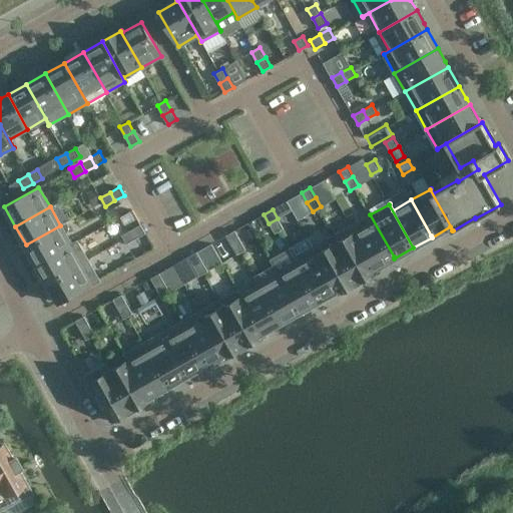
[(394,259),(394,257),(370,214),(351,225),(377,272),(378,272),(377,269),(394,259)]
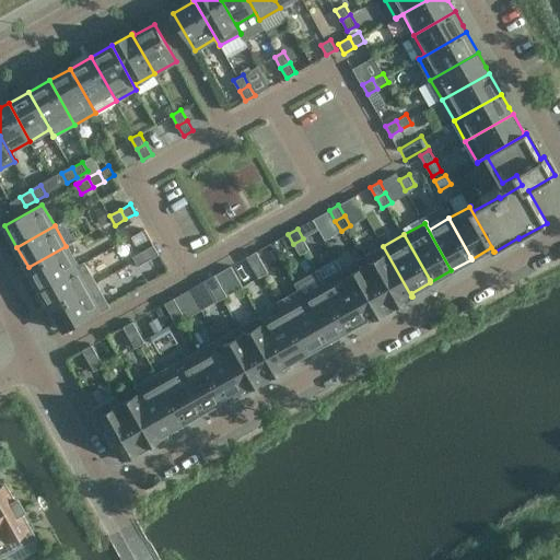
[(310,249),(303,238),(293,244),(300,255),(310,249)]
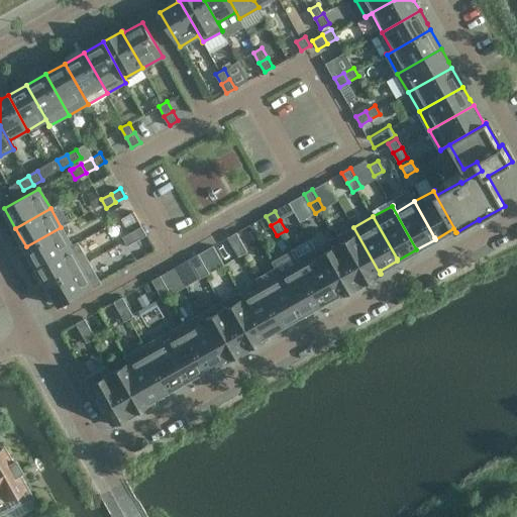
[(141,226),(132,231),(137,240),(146,234),(141,226)]
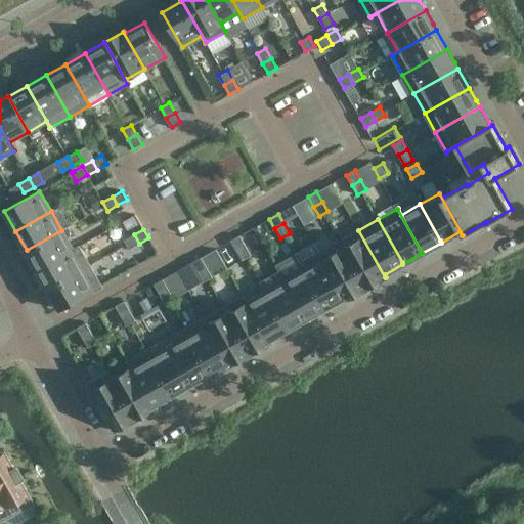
[(27,250),(38,269),(79,246),(72,249),(61,230),(27,250)]
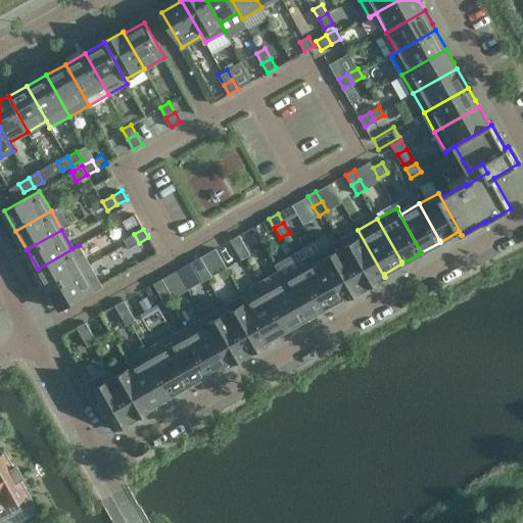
[(338,241),(364,286),(365,288),(384,277),(358,230),(338,241)]
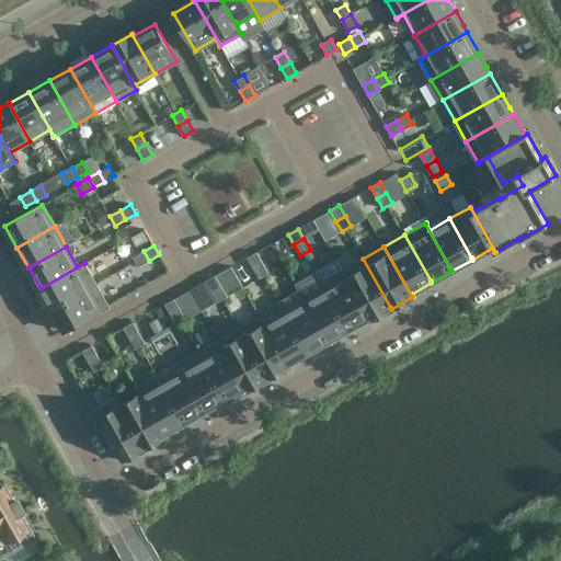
[(138,266),(149,261),(144,251),(133,256),(138,266)]
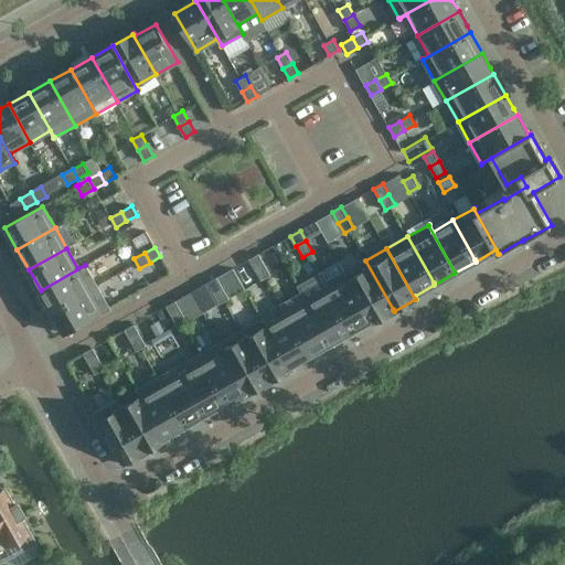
[(265,264),(258,254),(249,259),(255,269),(265,264)]
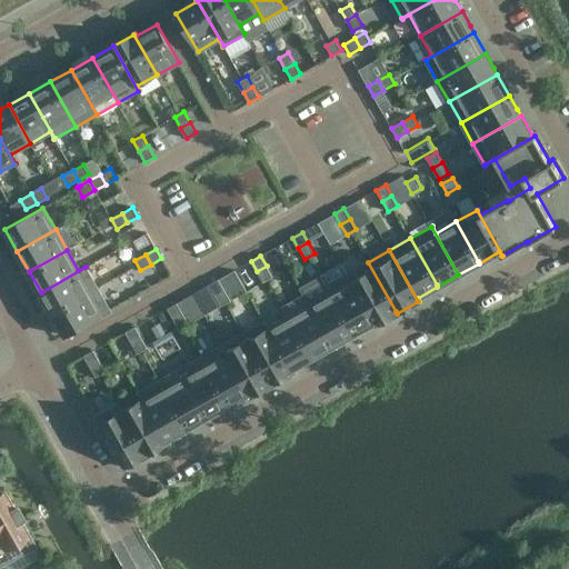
[(397,313),(396,311),(368,262),(347,273),(377,325),(397,313)]
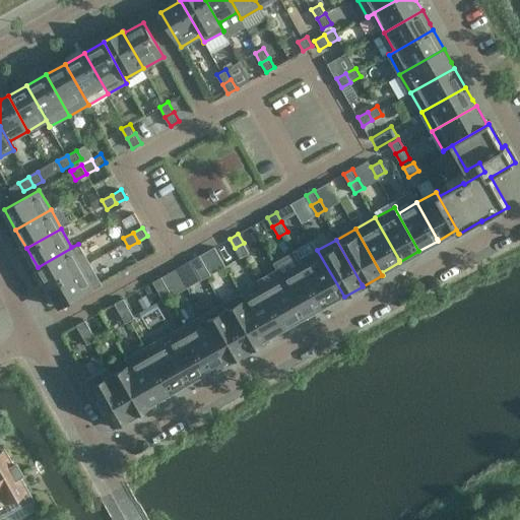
[(249,253),(244,243),(235,248),(240,258),(249,253)]
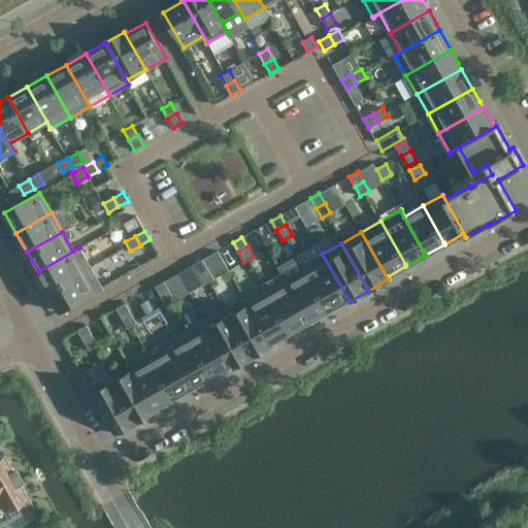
[(38,271),(48,291),(91,267),(79,248),(38,271)]
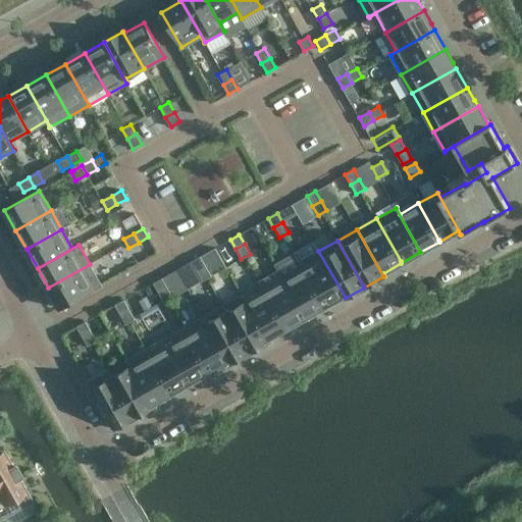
[(300,262),(323,305),(324,306),(343,296),(345,299),(346,298),(318,251),(300,262)]
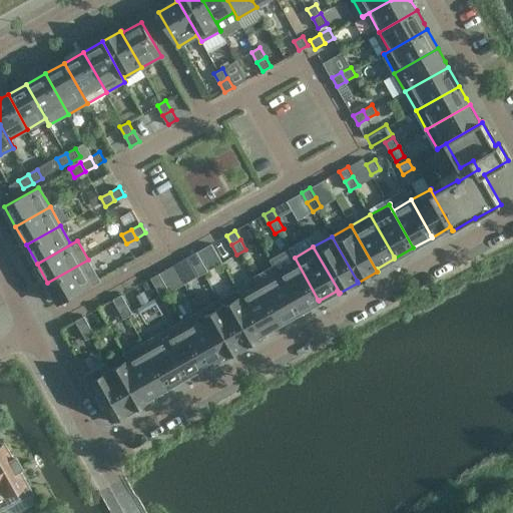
[(188,257),(193,267),(202,262),(197,251),(188,257)]
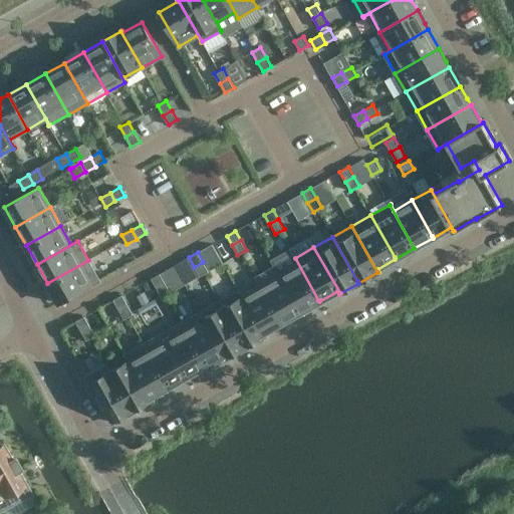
[(319,301),(318,300),(295,258),(294,259),(297,265),(279,275),(300,312),(319,301)]
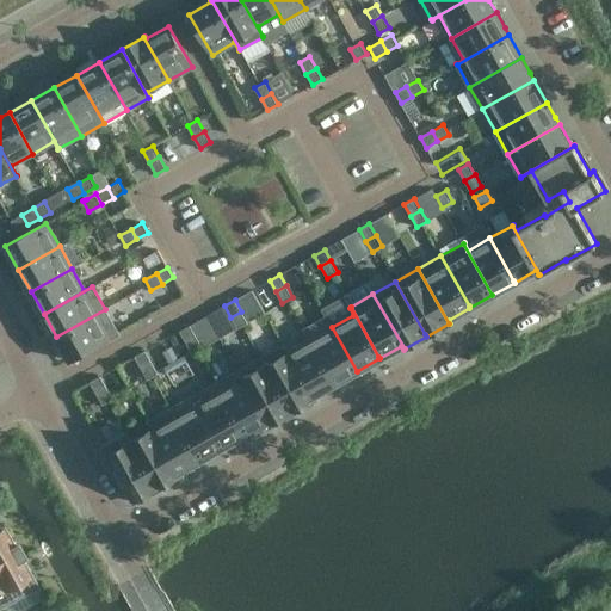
[(56,337),(71,360),(118,333),(105,309),(56,337)]
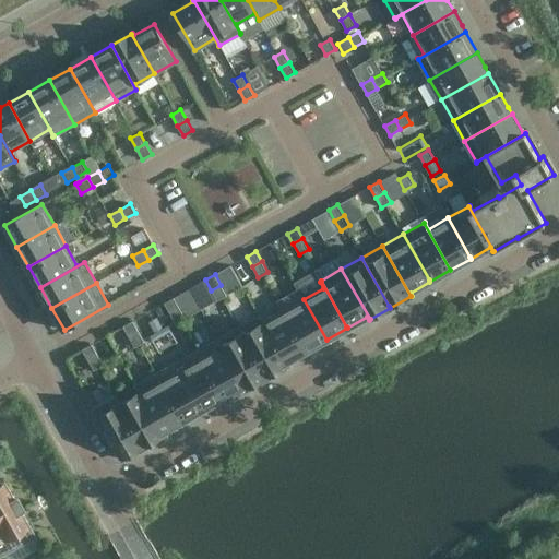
[(226,295),(221,285),(211,290),(217,300),(226,295)]
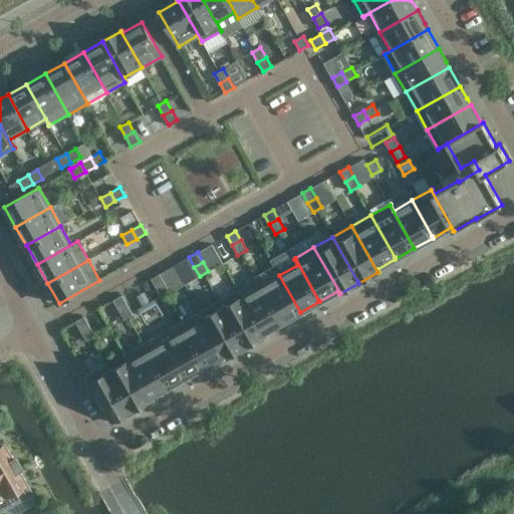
[(165,283),(160,273),(151,278),(157,288),(165,283)]
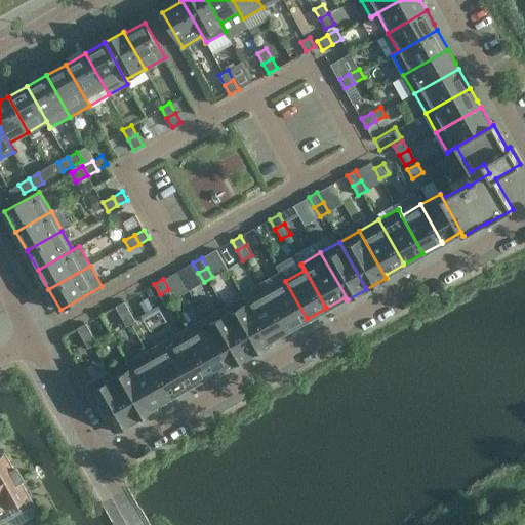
[(287,328),(288,330),(307,319),(285,281),(267,292),(287,328)]
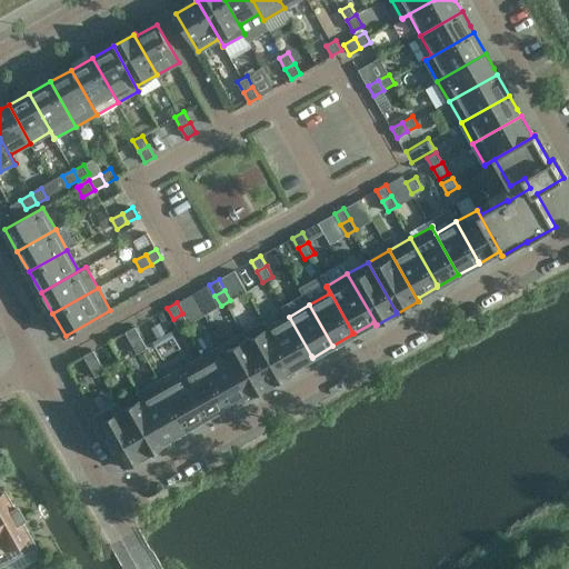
[(182,313),(173,319),(179,329),(189,323),(182,313)]
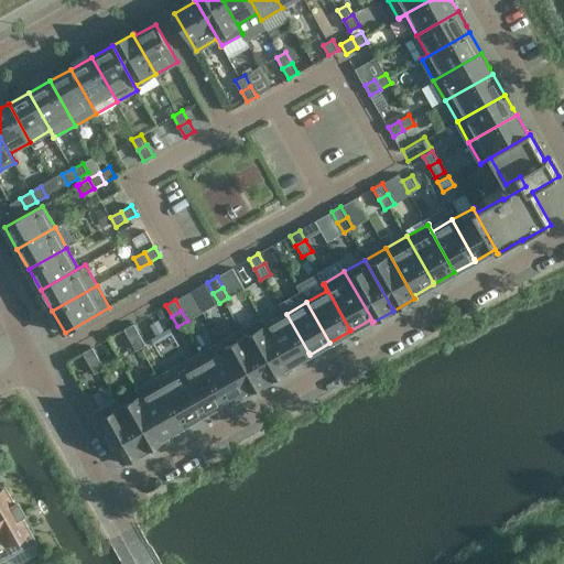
[(310,355),(308,353),(286,314),(267,325),(262,317),(261,318),(290,369),(291,368),(290,366),(310,355)]
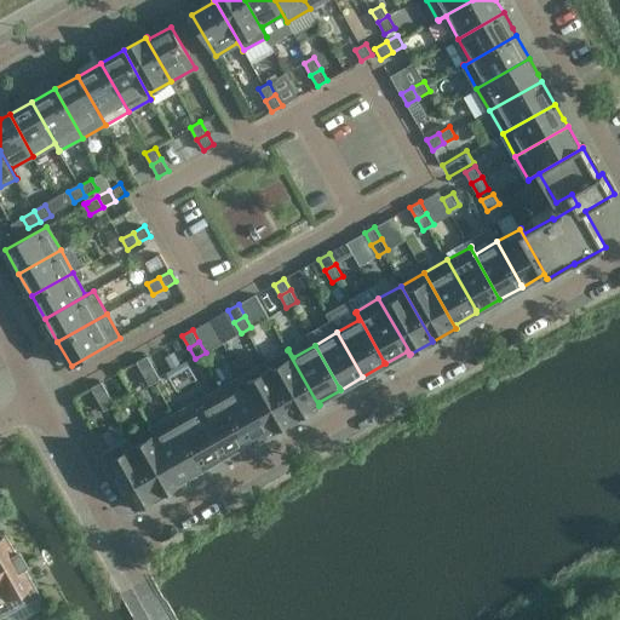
[(296,417),(297,419),(319,406),(287,350),(264,363),(296,417)]
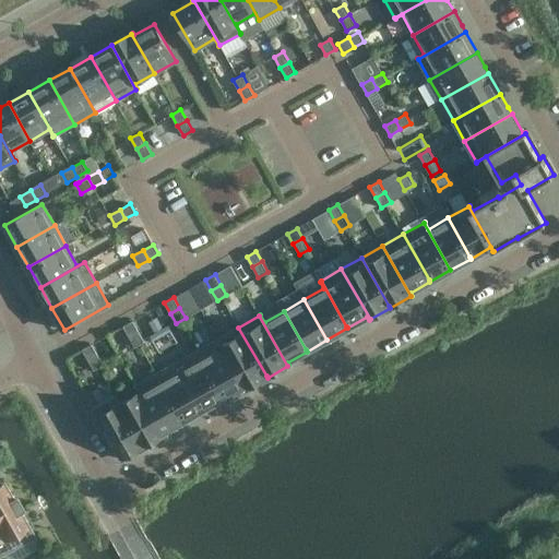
[(157,317),(152,319),(162,335),(171,331),(168,325),(164,328),(157,317)]
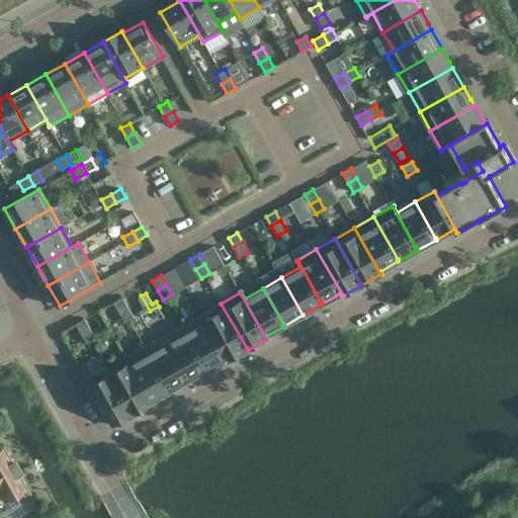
[(141,295),(138,297),(143,309),(139,311),(142,316),(150,311),(141,295)]
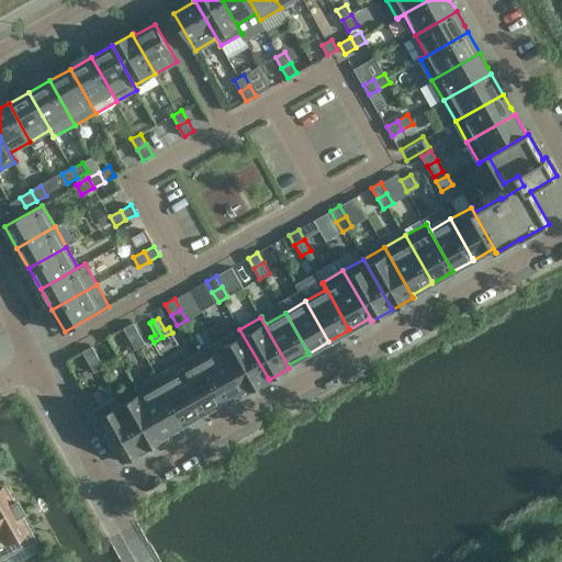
[(133,323),(124,328),(130,338),(139,333),(133,323)]
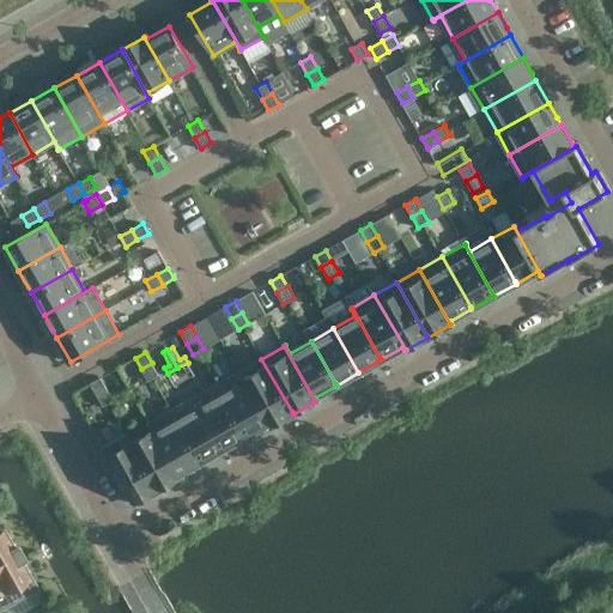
[(293,414),(292,412),(261,359),(240,371),(271,426),(293,414)]
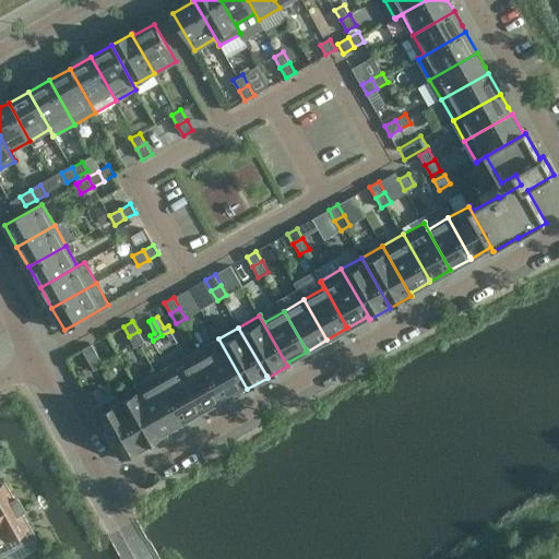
[(144,342),(139,331),(129,336),(135,347),(144,342)]
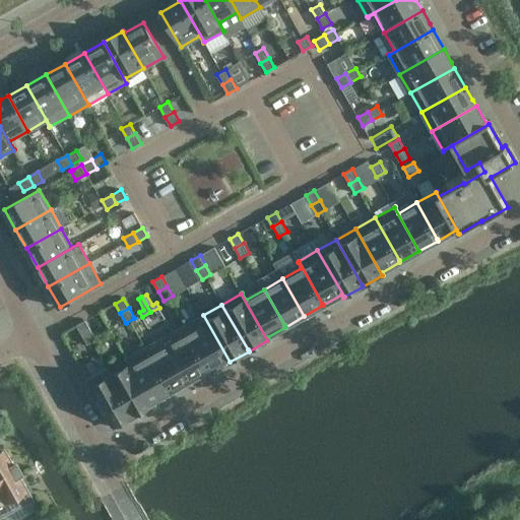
[(184,326),(208,369),(208,370),(226,360),(229,363),(230,362),(203,315),(184,326)]
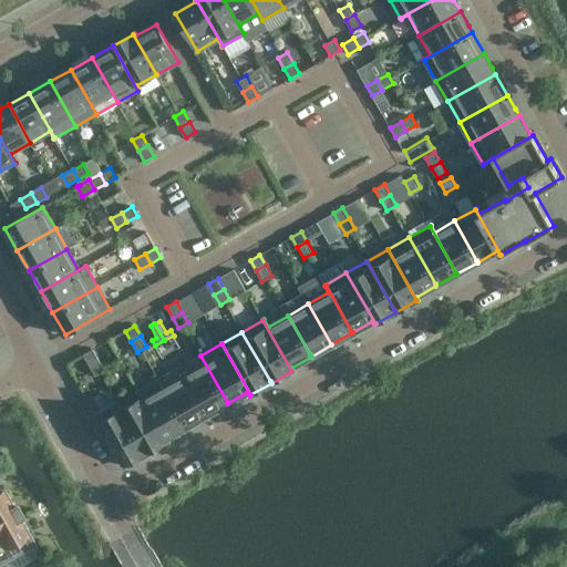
[(93,349),(83,354),(90,364),(99,360),(93,349)]
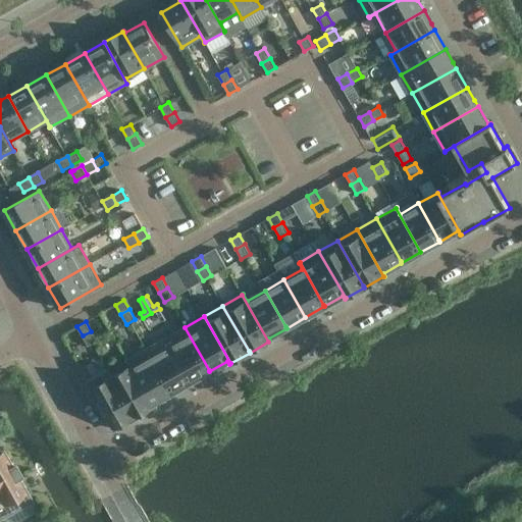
[(209,371),(209,370),(185,327),(165,338),(191,382),(209,371)]
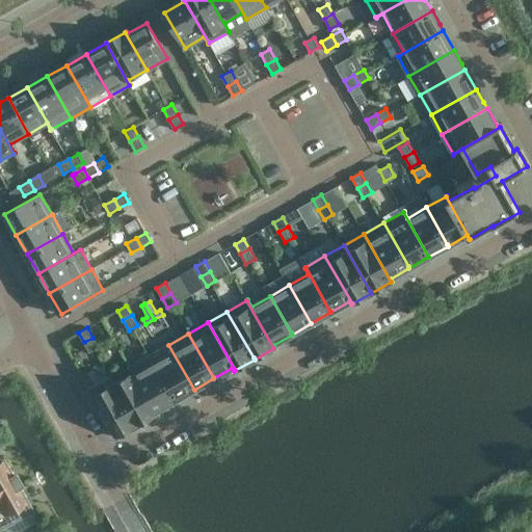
[(89,352),(99,347),(92,338),(84,342),(89,352)]
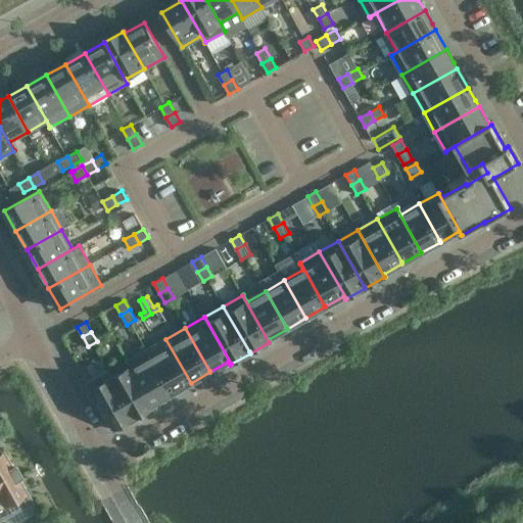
[(171,392),(172,394),(191,383),(165,339),(146,349),(171,392)]
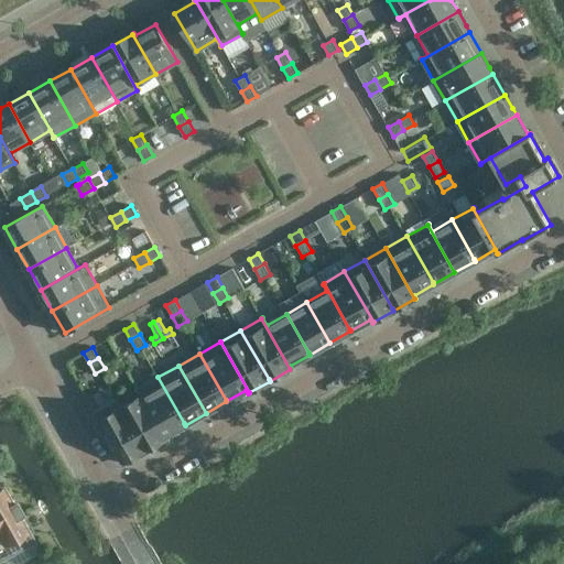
[(185,425),(184,423),(158,377),(137,389),(166,440),(166,438),(165,436),(185,425)]
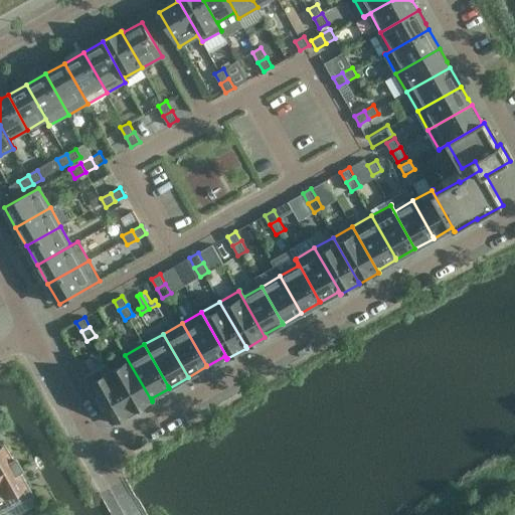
[(132,410),(133,411),(152,401),(125,355),(124,355),(128,362),(111,371),(108,365),(107,365),(132,410)]
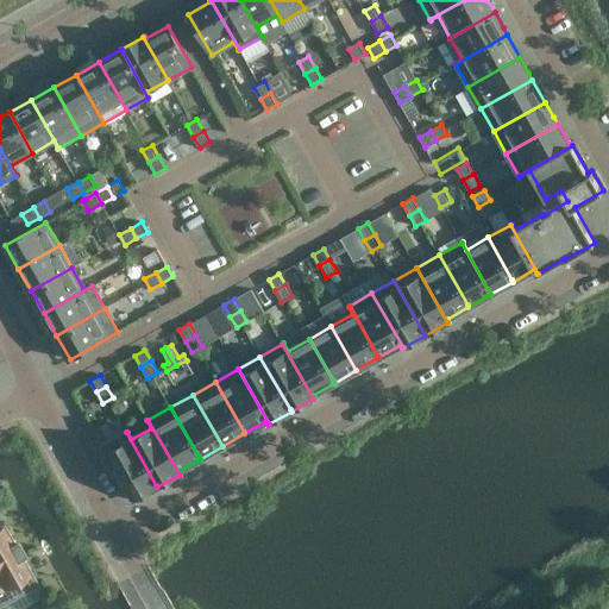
[(157,487),(156,485),(126,432),(102,446),(133,501),(157,487)]
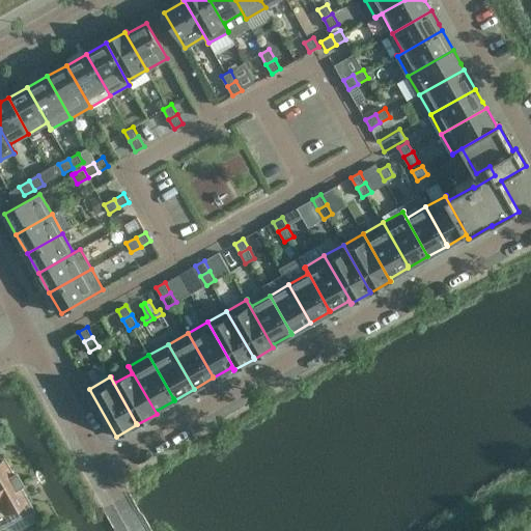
[(0,527),(30,510),(18,486),(21,484),(15,472),(10,474),(2,459),(0,460),(0,527)]
